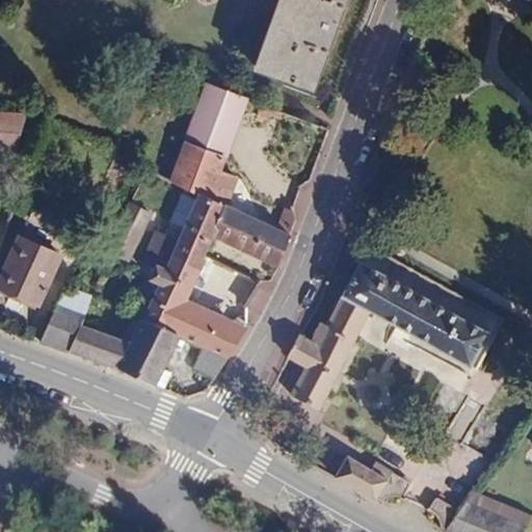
[(277,0),(253,71),(259,73),(285,0),(277,0)]
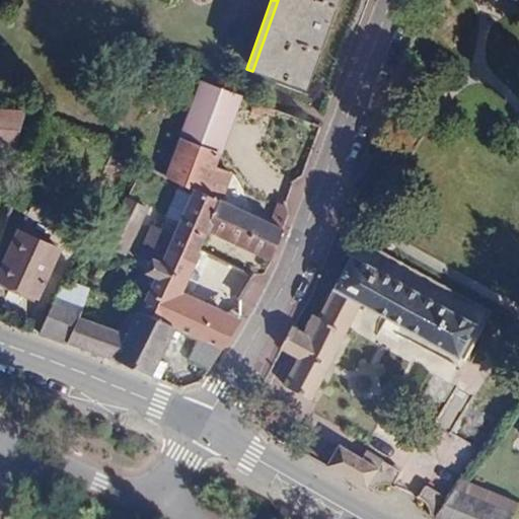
[(278,0),(252,71),(307,90),(339,0),(278,0)]
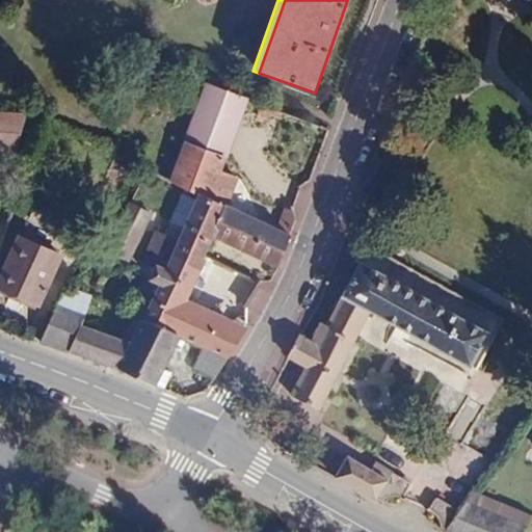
[(225,159),(247,101),(207,85),(185,144),(224,159),(225,159)]
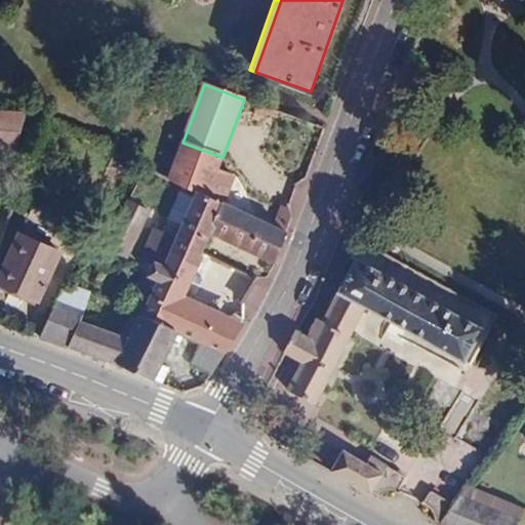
[(0,149),(11,151),(24,116),(0,113),(0,149)]
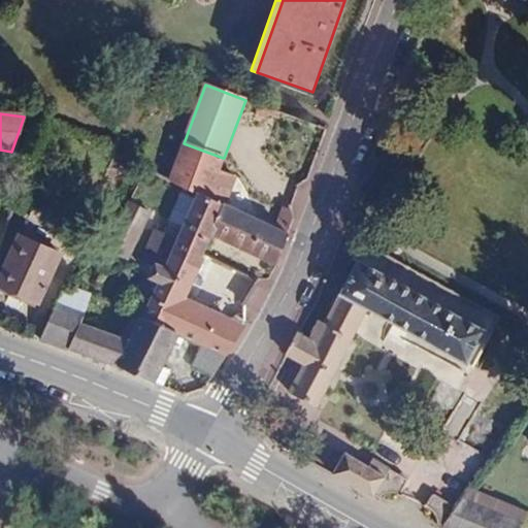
[(225,205),(227,205),(236,178),(218,172),(223,158),(184,143),(169,183),(195,194),(225,205)]
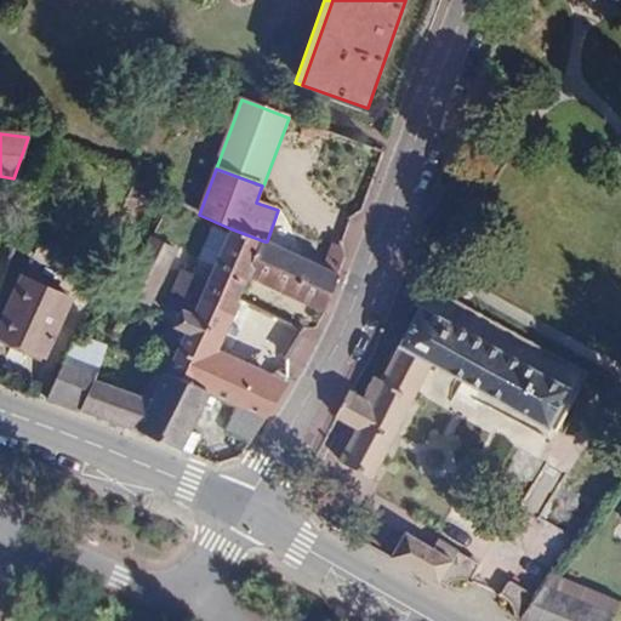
[(329,262),(348,269),(370,216),(349,209),(329,262)]
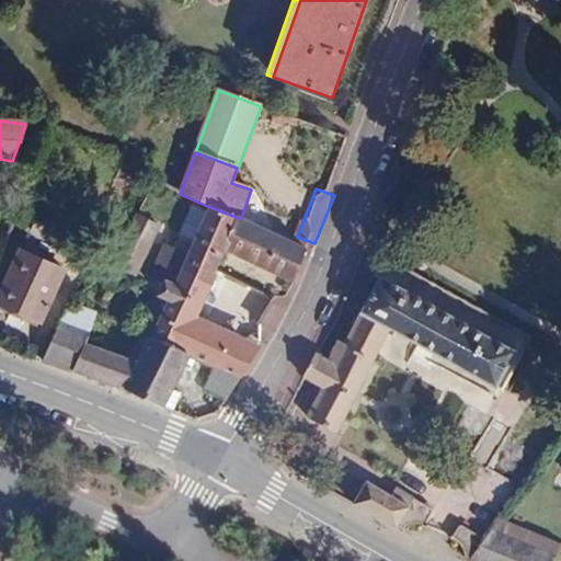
[(216,270),(225,250),(239,218),(207,206),(191,247),(187,255),(173,249),(165,244),(151,274),(163,279),(157,297),(169,301),(152,340),(190,356),(215,367),(240,378),(261,347),(196,315),(216,270)]
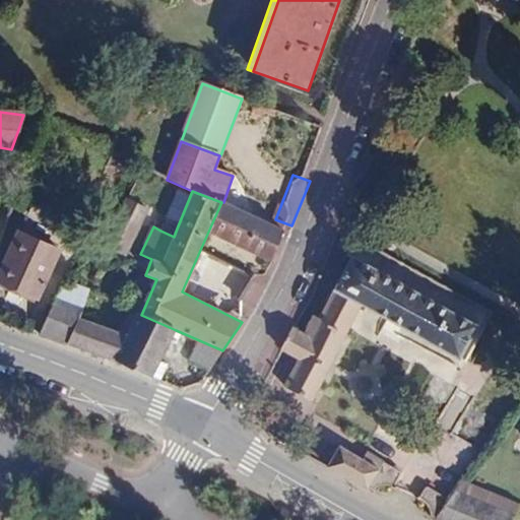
[(147,212),(125,201),(104,246),(126,256),(147,212)]
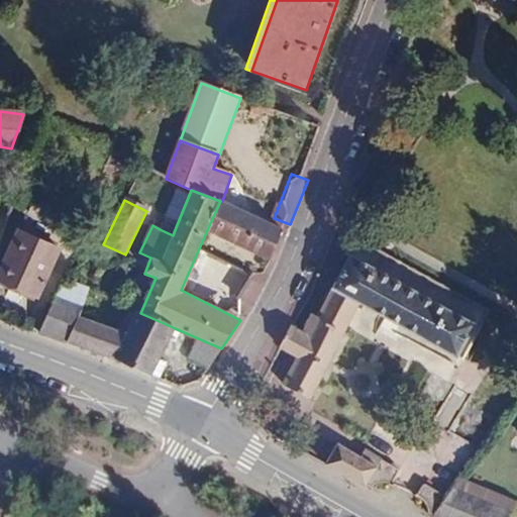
[(271,257),(282,228),(224,202),(222,201),(220,201),(207,230),(271,257)]
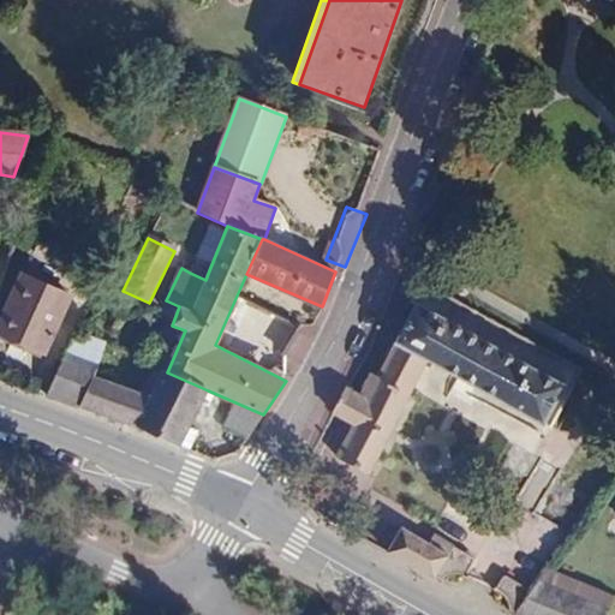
[(206,280),(209,270),(193,263),(190,273),(206,280)]
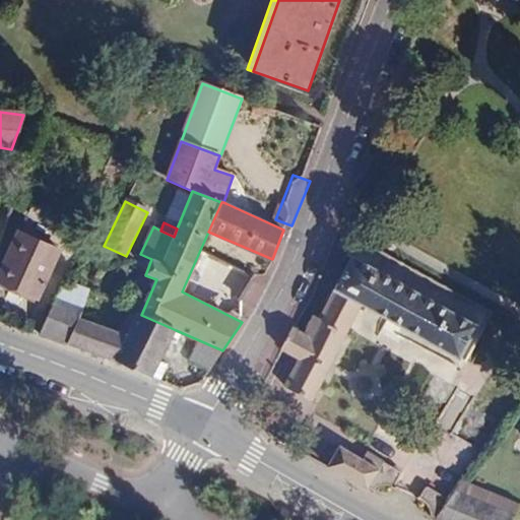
[(60,250),(18,231),(0,271),(0,283),(38,300),(60,250)]
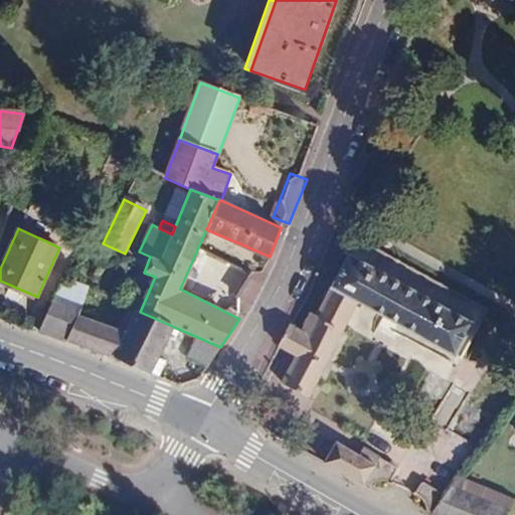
[(300,330),(291,325),(290,325),(278,346),(279,347),(296,357),(281,383),(307,397),(359,302),(455,353),(471,323),(349,256),(316,316),(306,334),(300,330)]
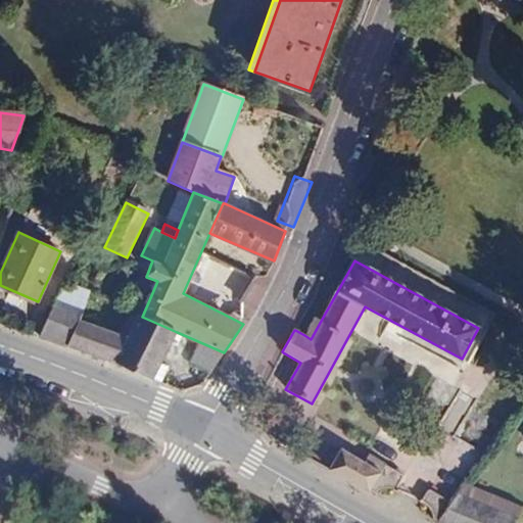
[(253,318),(270,278),(255,272),(238,312),(253,318)]
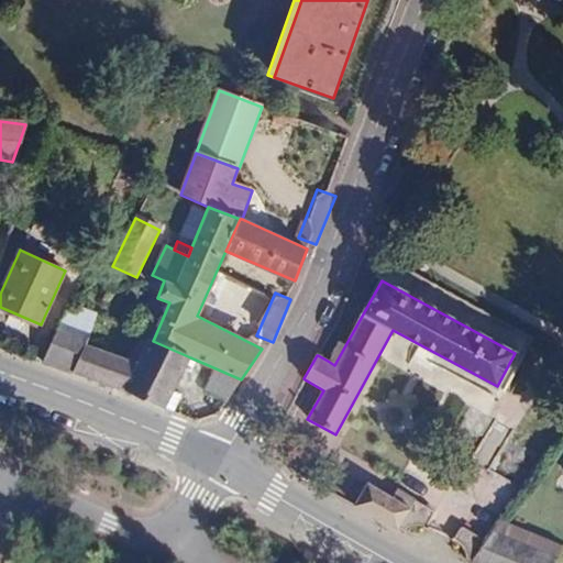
[(69,302),(42,362),(75,373),(86,345),(97,316),(98,312),(69,302)]
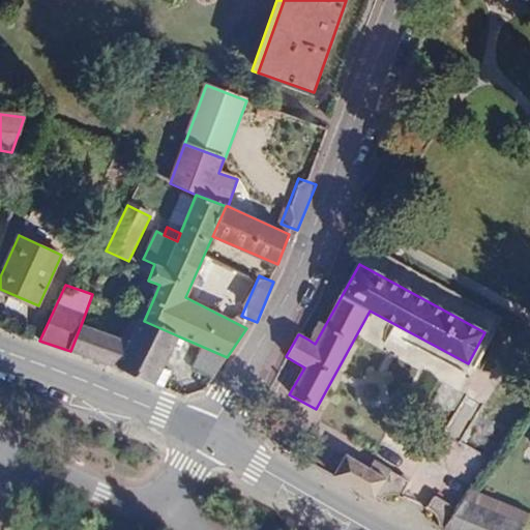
[(81,325),(70,351),(118,369),(154,385),(162,372),(179,336),(144,321),(141,319),(130,341),(81,325)]
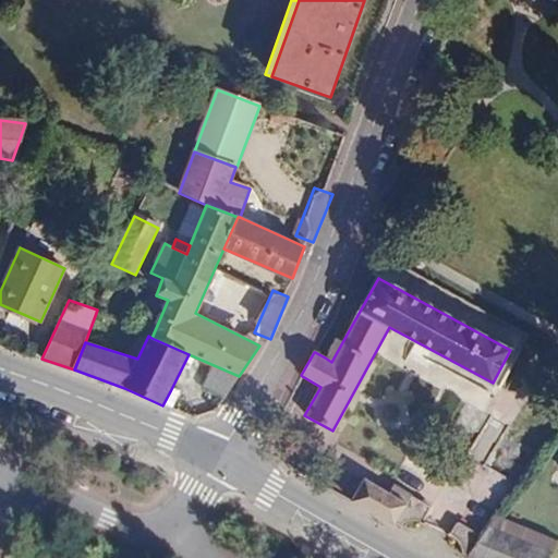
[(336,338),(325,358),(331,362),(342,342),(336,338)]
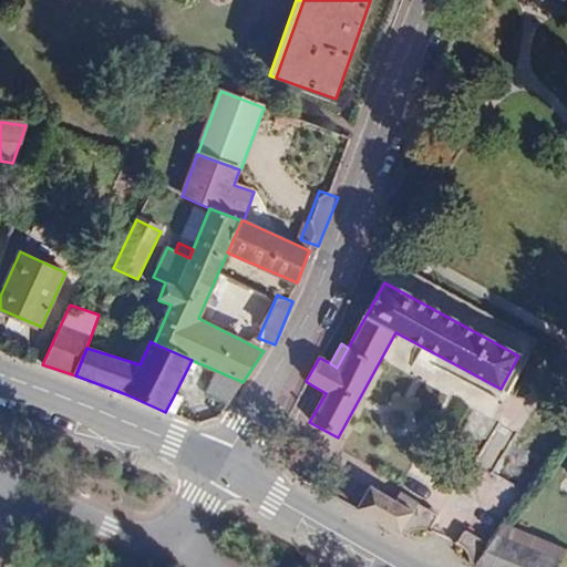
[(228,404),(243,382),(217,371),(207,394),(228,404)]
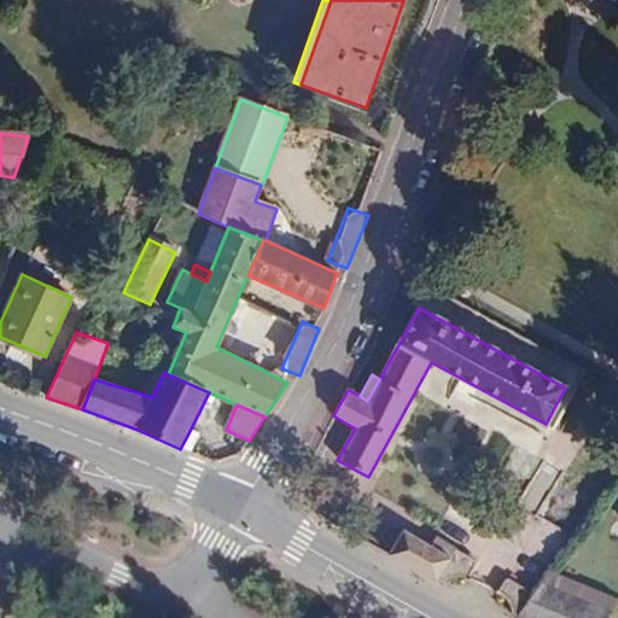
[(188,433),(180,449),(192,454),(199,439),(188,433)]
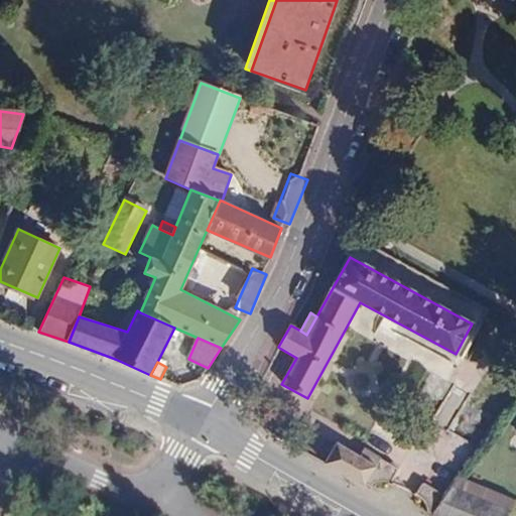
[(337,444),(326,465),(364,486),(369,488),(370,487),(372,485),(374,483),(376,482),(380,482),(382,482),(385,482),(388,483),(391,484),(398,471),(379,460),(375,467),(360,458),(337,444)]
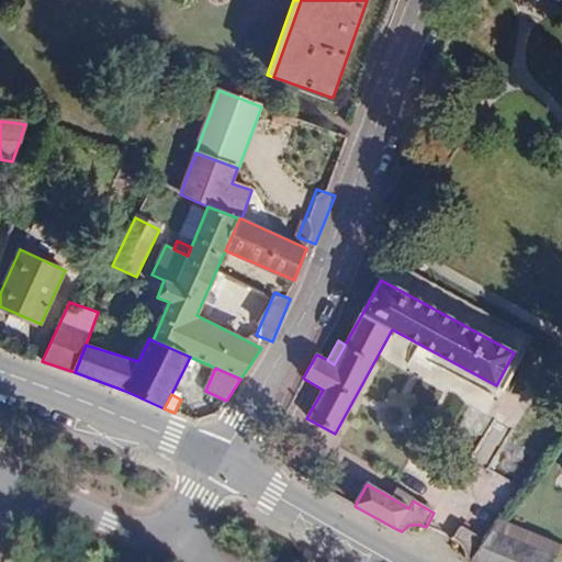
[(395,491),(392,498),(408,508),(413,501),(395,491)]
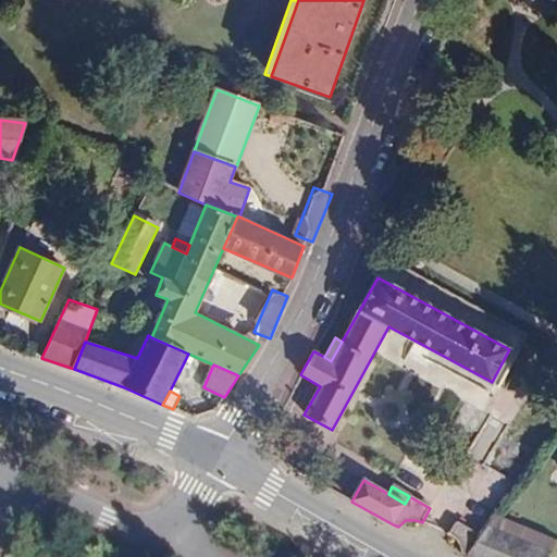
[(549,556),(556,544),(556,539),(500,508),(479,535),(467,555),(472,556),(549,556)]
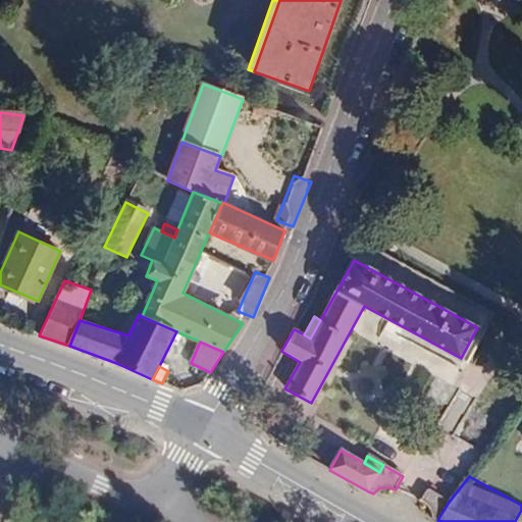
[(437,520),(449,502),(431,491),(424,503),(427,505),(428,506),(429,507),(430,509),(431,511),(432,512),(432,513),(432,515),(432,516),(432,518),(437,520)]
